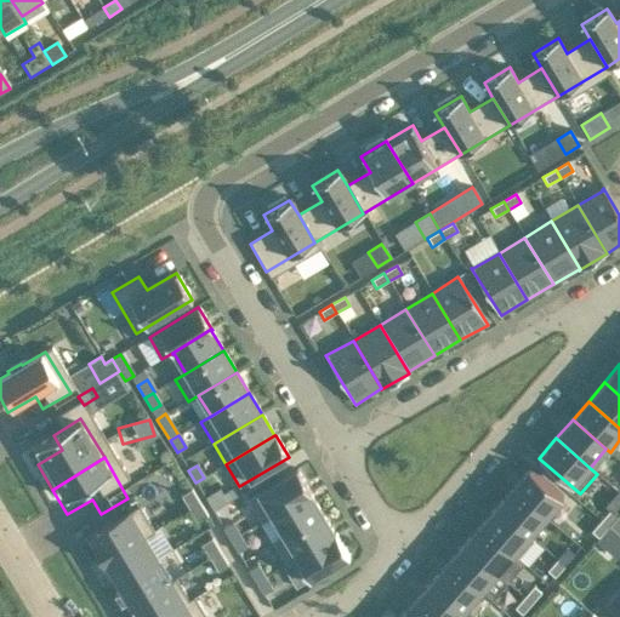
[(563,498),(529,469),(512,489),(546,518),(563,498)]
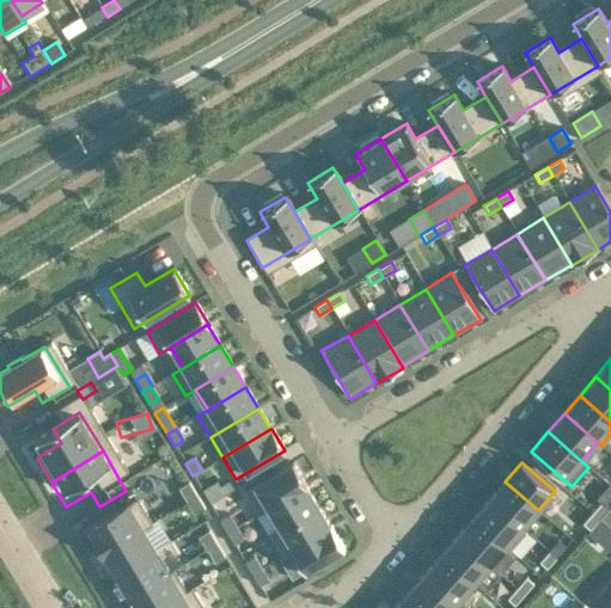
[(257,515),(305,485),(292,464),(244,492),(257,515)]
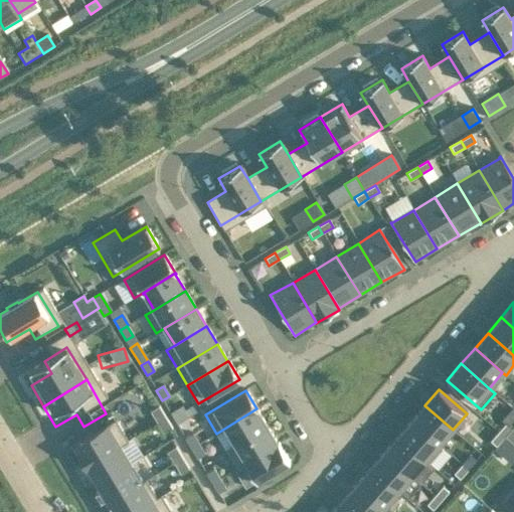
[(453,430),(424,405),(410,420),(439,446),(453,430)]
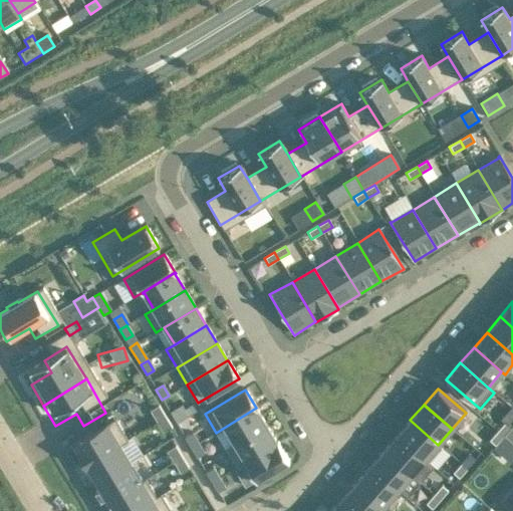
[(180,406),(169,412),(177,424),(196,413),(191,406),(183,411),(180,406)]
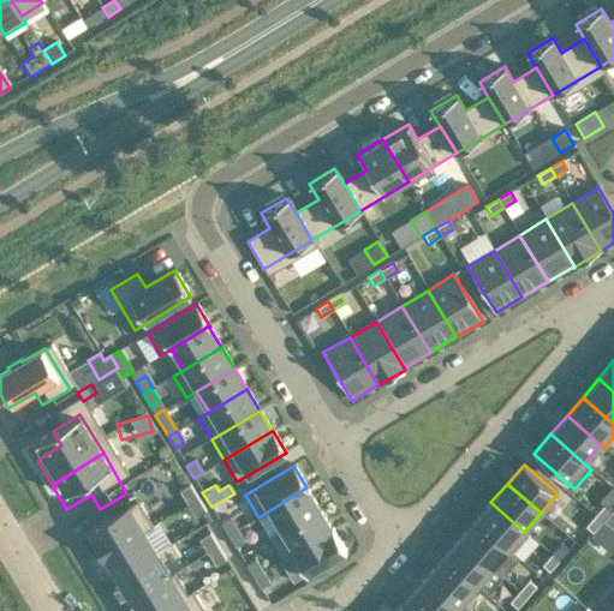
[(320,510),(307,489),(269,511),(282,533),(320,510)]
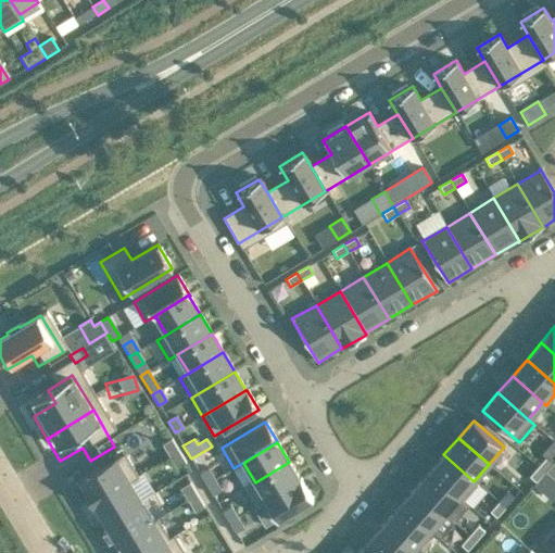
[(169,447),(161,452),(167,464),(177,459),(169,447)]
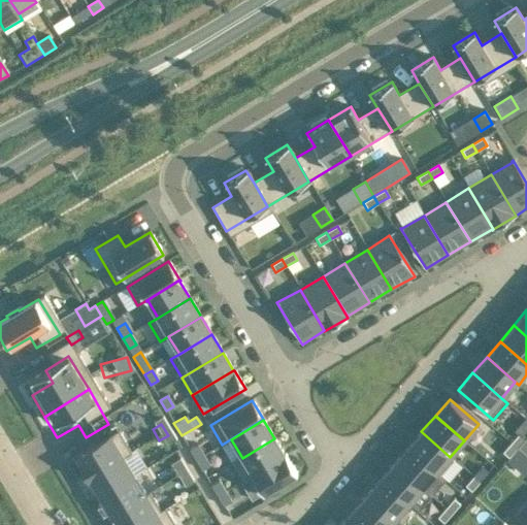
[(450,457),(421,431),(407,448),(436,472),(439,476),(453,460),(450,457)]
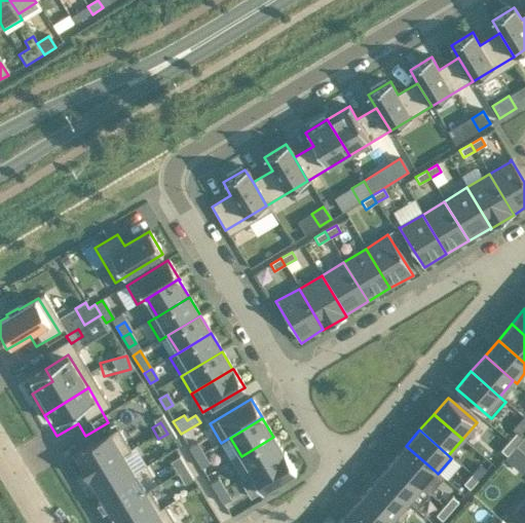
[(517,433),(509,442),(515,447),(517,445),(523,438),(517,433)]
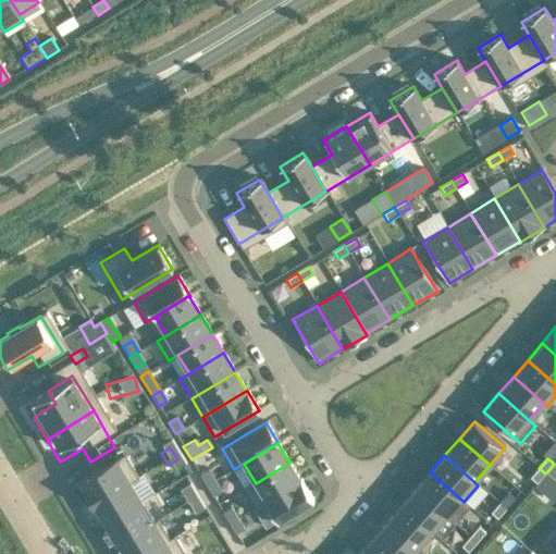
[(177,459),(168,465),(175,477),(184,470),(177,459)]
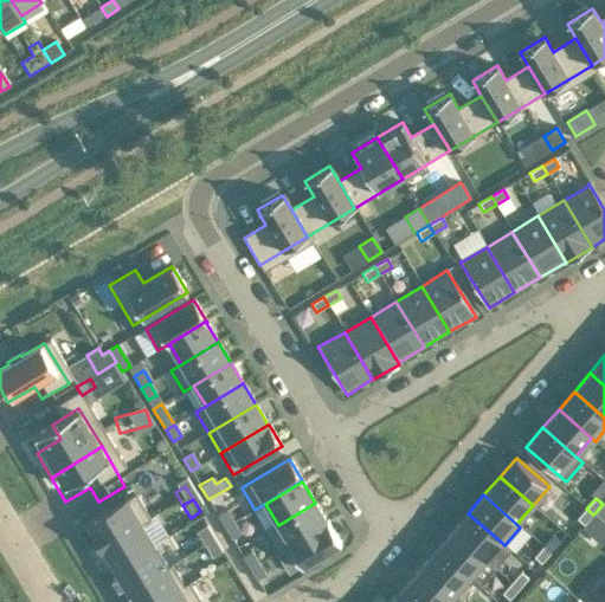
[(327,522),(315,503),(278,525),(268,531),(280,550),(289,545),(328,523),(328,522),(327,522)]
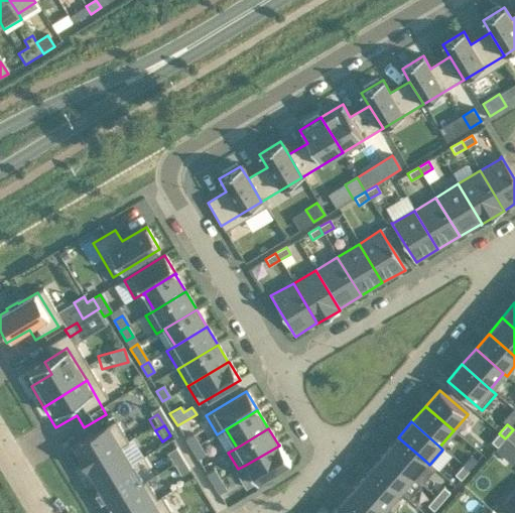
[(115,432),(74,458),(86,478),(118,458),(127,453),(115,432)]
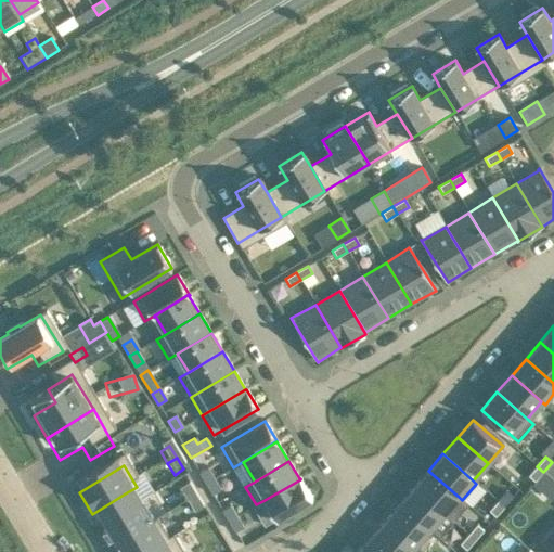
[(537,466),(528,476),(535,482),(543,472),(537,466)]
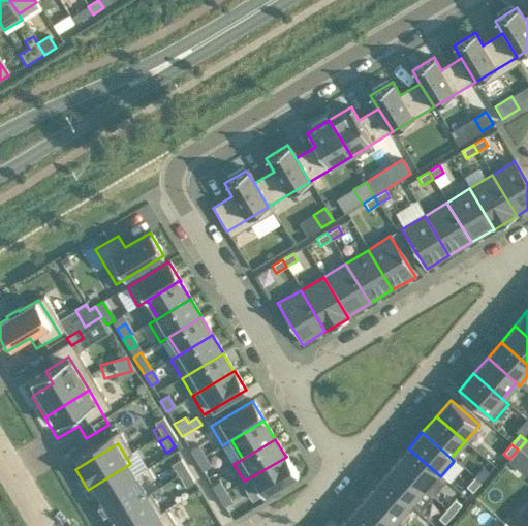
[(197,446),(190,451),(196,461),(204,456),(197,446)]
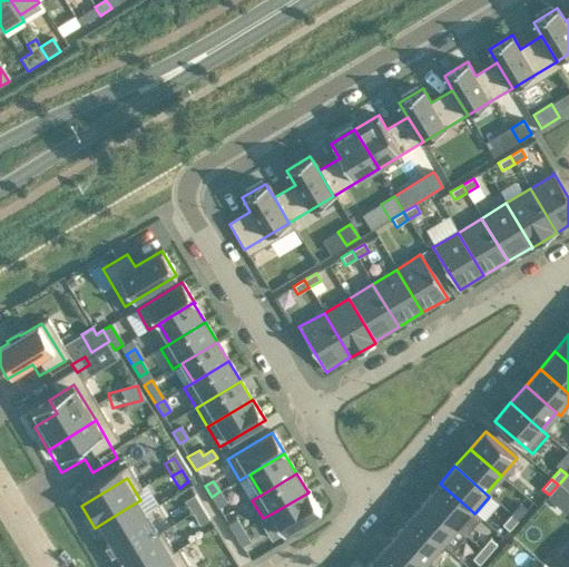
[(471,510),(440,484),(425,500),(455,527),(471,510)]
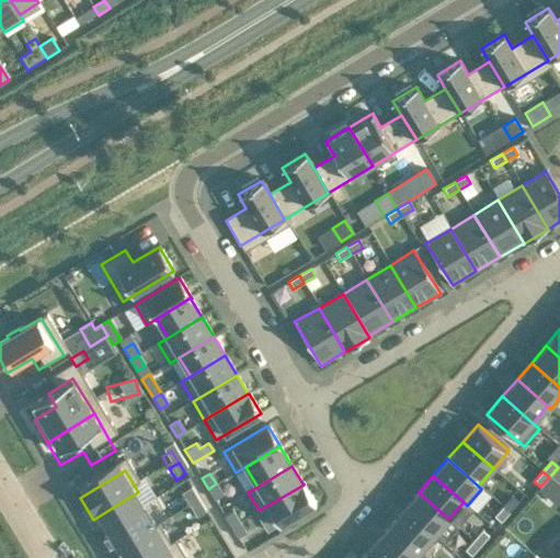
[(540,487),(537,490),(555,505),(559,499),(559,487),(549,477),(540,487)]
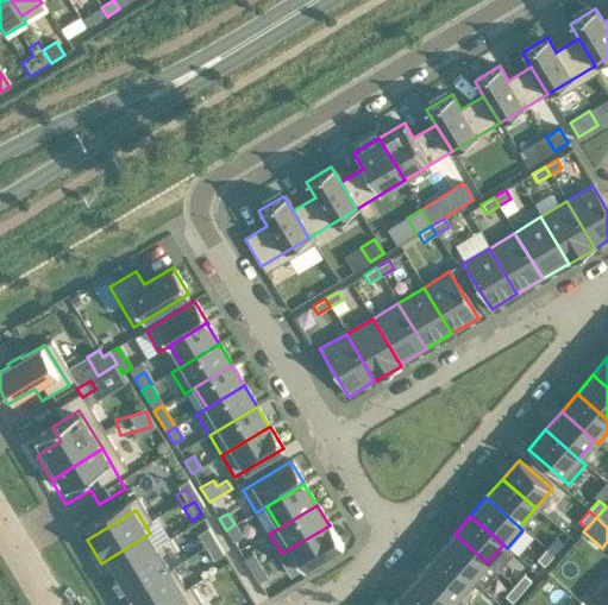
[(233,542),(242,537),(234,524),(226,530),(233,542)]
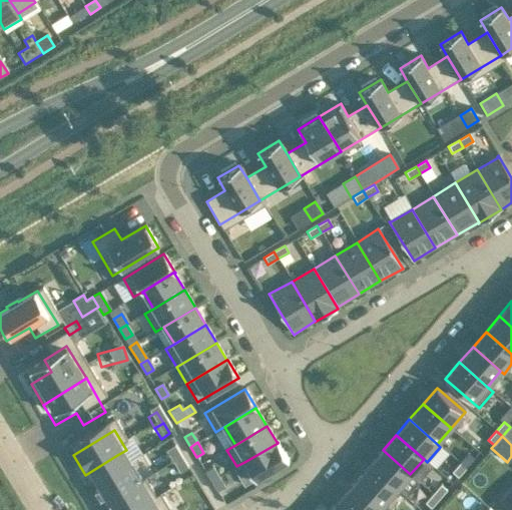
[(256,481),(289,461),(278,443),(244,462),(256,481)]
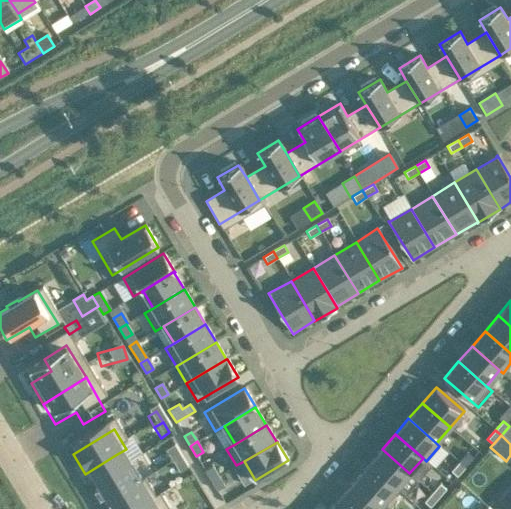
[(409,473),(382,449),(368,464),(396,489),(409,473)]
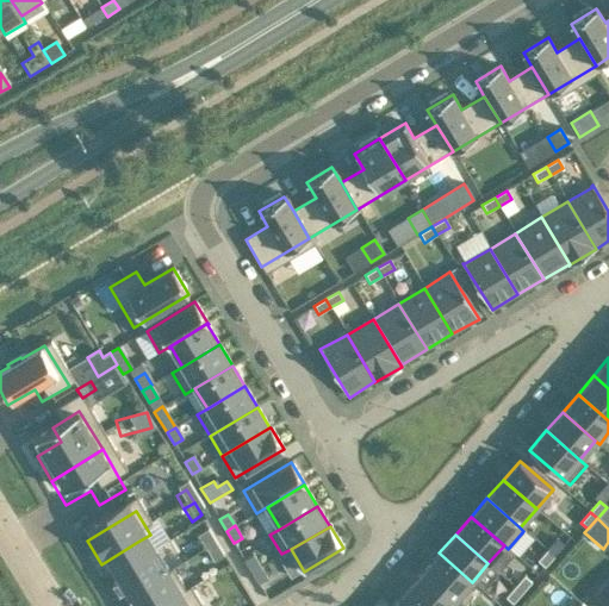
[(206,537),(197,543),(204,556),(215,550),(206,537)]
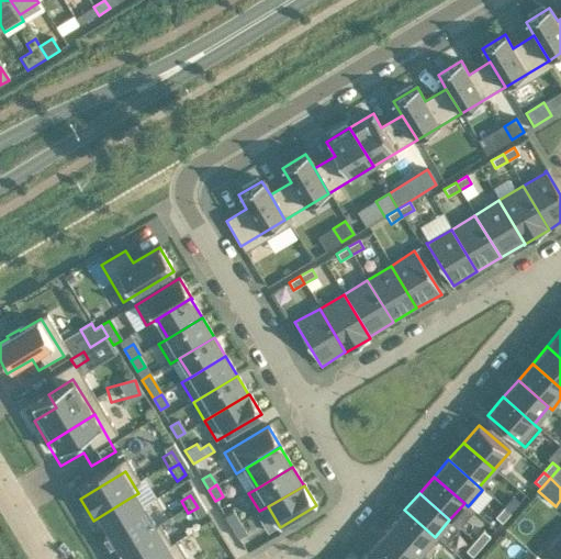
[(513,498),(504,507),(511,514),(519,504),(513,498)]
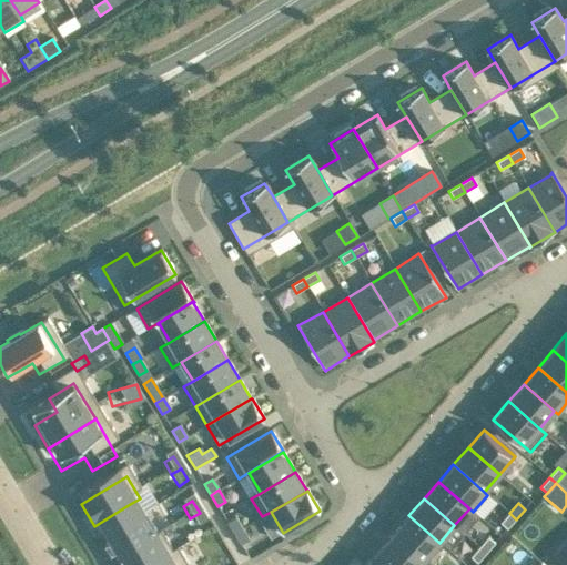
[(130,504),(94,526),(107,546),(141,524),(130,504)]
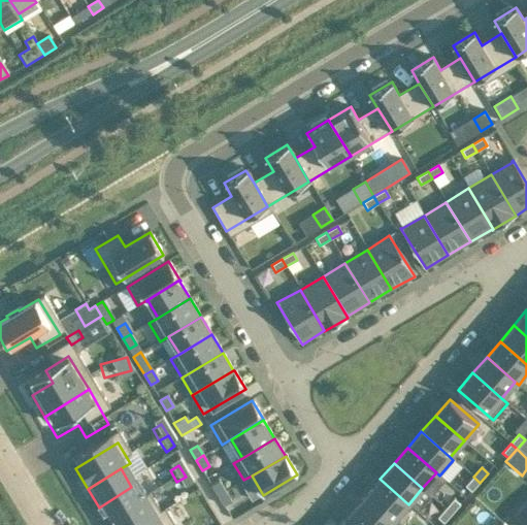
[(186,477),(176,482),(184,493),(192,488),(186,477)]
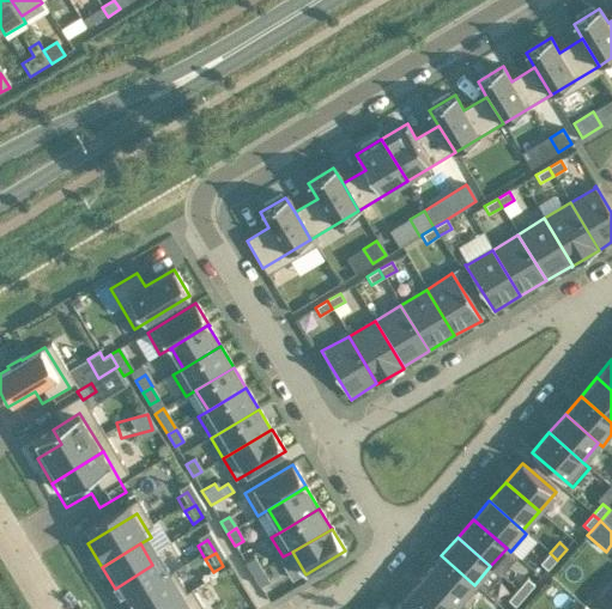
[(550,553),(540,564),(547,571),(557,560),(550,553)]
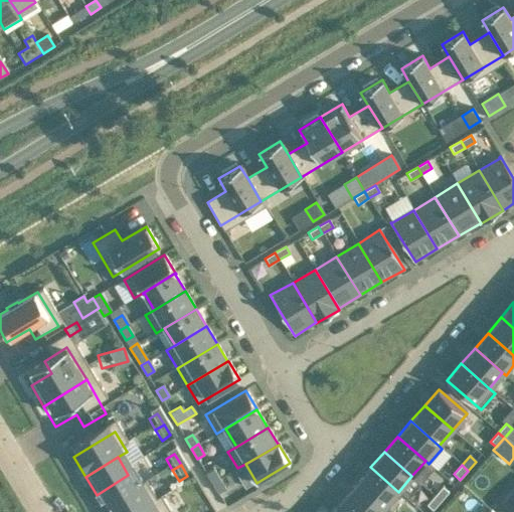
[(398,492),(370,467),(357,483),(384,507),(398,492)]
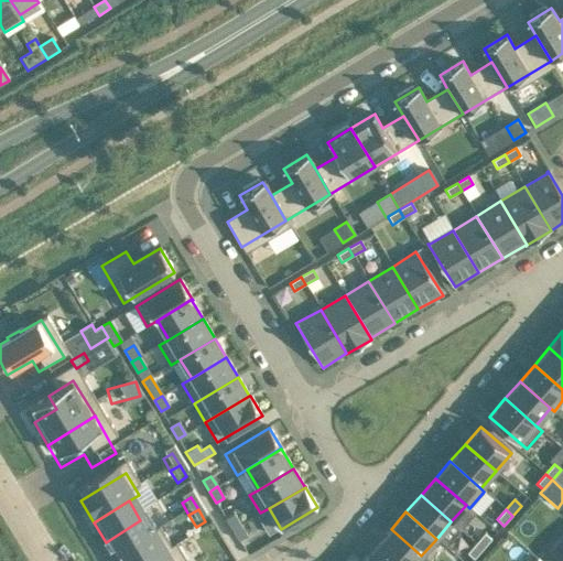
[(233,530),(240,526),(234,515),(226,519),(233,530)]
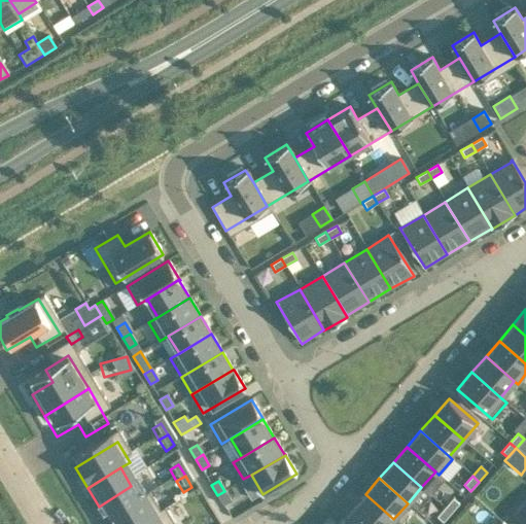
[(131,486),(99,507),(109,523),(113,523),(143,505),(131,486)]
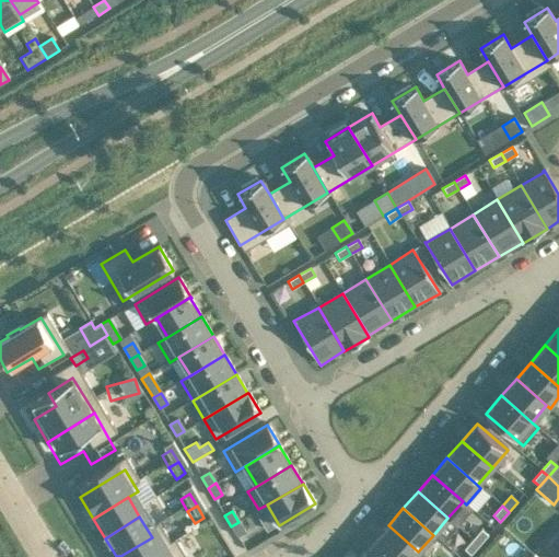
[(231,526),(237,537),(245,533),(239,522),(231,526)]
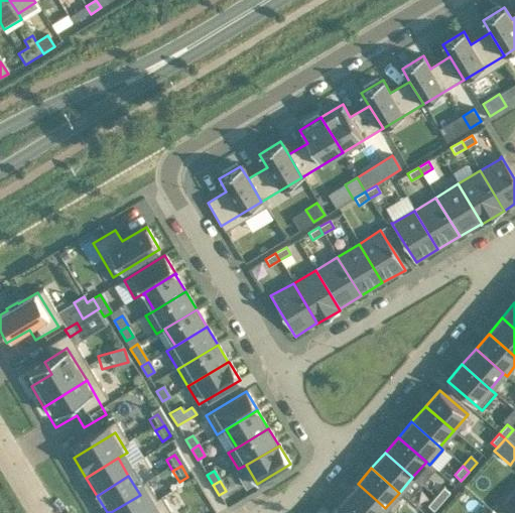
[(385,508),(358,484),(344,499),(359,512),(381,512),(385,508)]
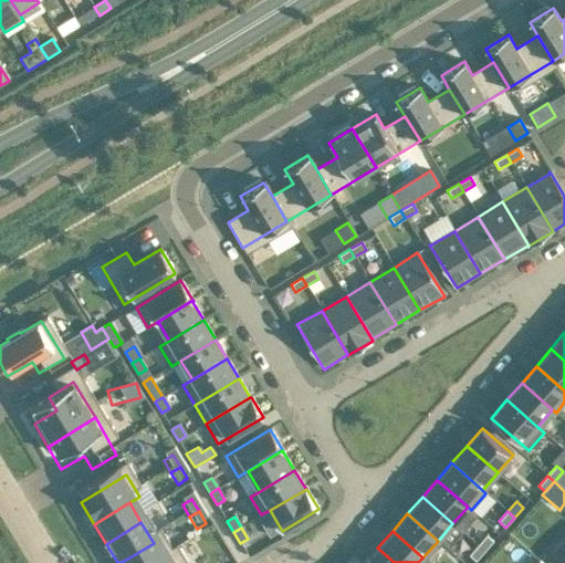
[(487,535),(478,545),(484,551),(493,541),(487,535)]
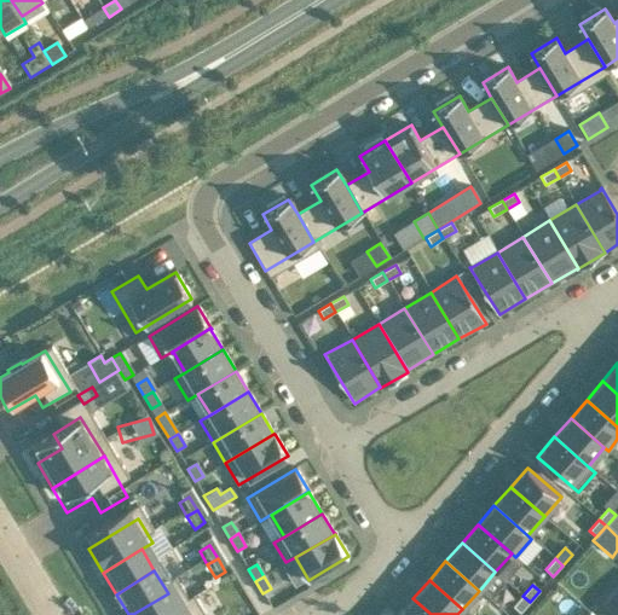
[(168,593),(133,614),(183,614),(188,611),(174,589),(168,593)]
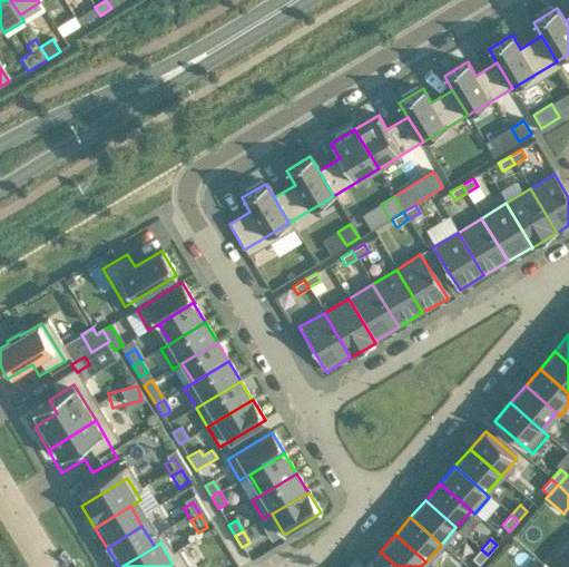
[(481,549),(472,559),(479,565),(488,555),(481,549)]
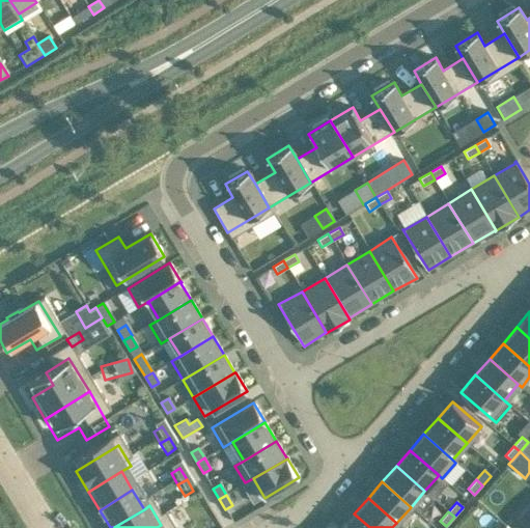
[(369,527),(354,513),(342,527),(369,527)]
